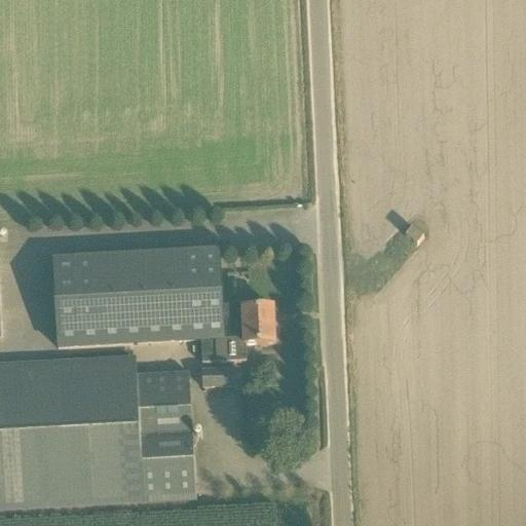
[(417,248),(424,239),(413,230),(406,238),(417,248)]
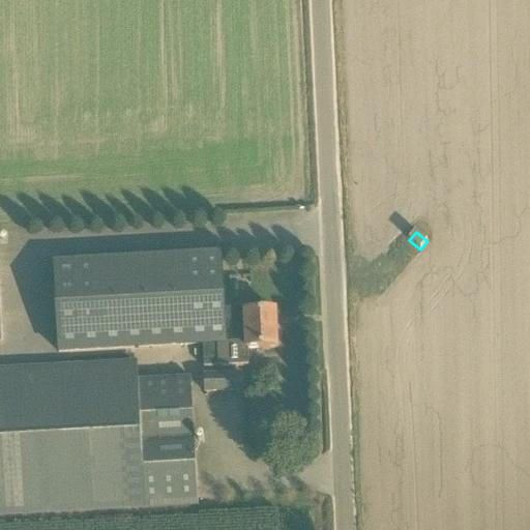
[(222,257),(54,266),(59,353),(203,345),(203,350),(204,369),(218,367),(217,345),(227,344),(226,319),(225,310),(222,257)]
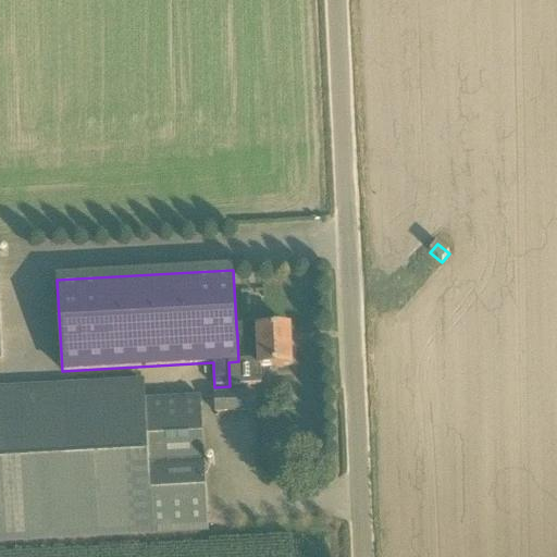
[(258,334),(237,335),(238,361),(229,362),(230,386),(261,385),(261,368),(292,367),(291,329),(258,330),(258,334)]
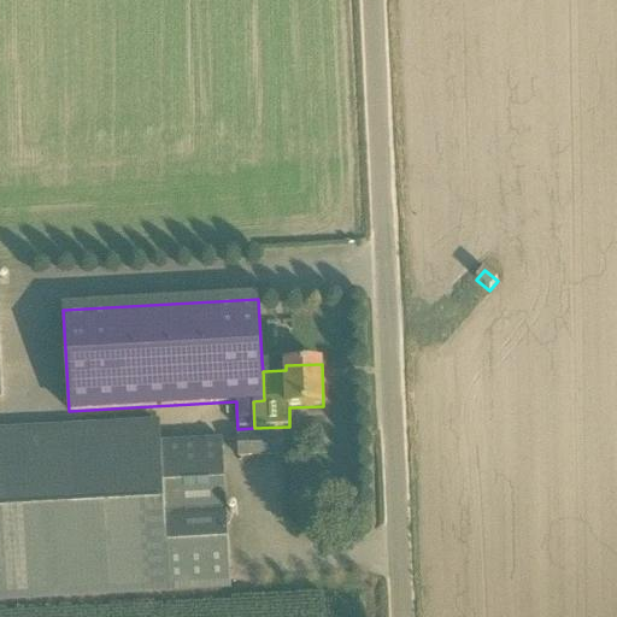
[(162,446),(160,427),(0,434),(0,600),(231,589),(223,442),(162,446)]
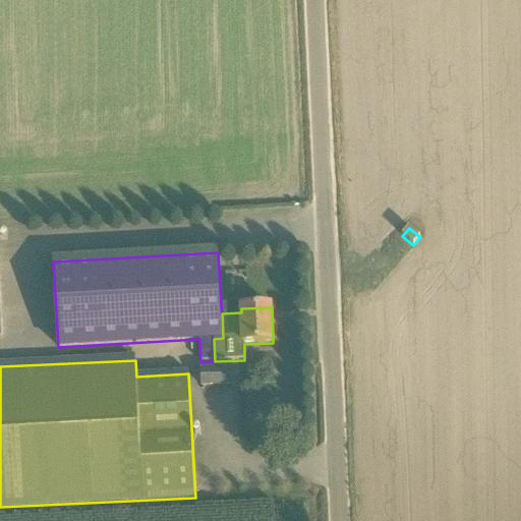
[(203,388),(239,387),(238,370),(201,371),(203,388)]
